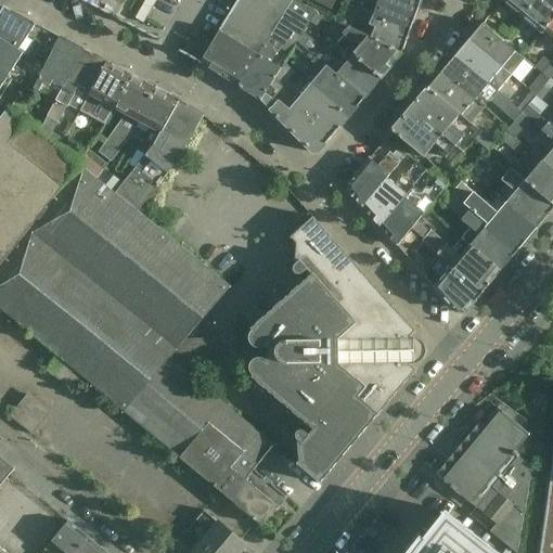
[(236,0),(210,42),(198,62),(238,86),(291,0),(236,0)]
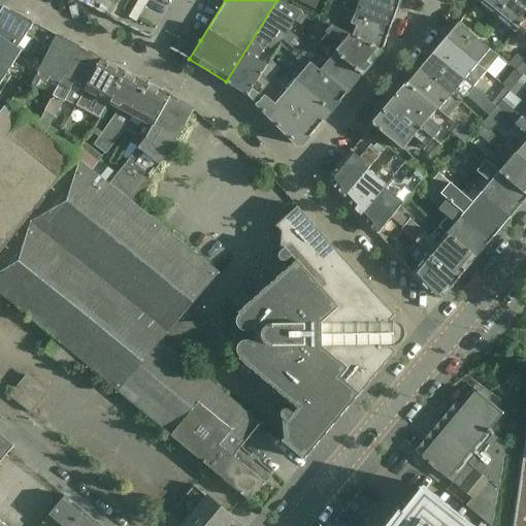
[(300,9),(282,0),(276,0),(226,81),(247,94),(259,74),(264,65),(256,60),(274,28),(284,34),(286,30),(293,20),(300,9)]
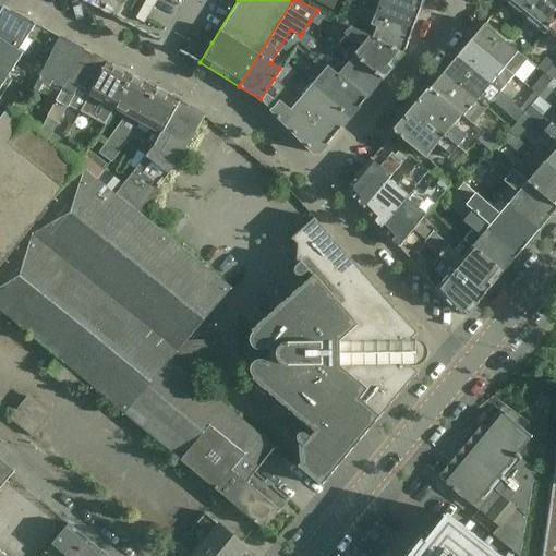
[(310,0),(328,10),(333,0),(310,0)]
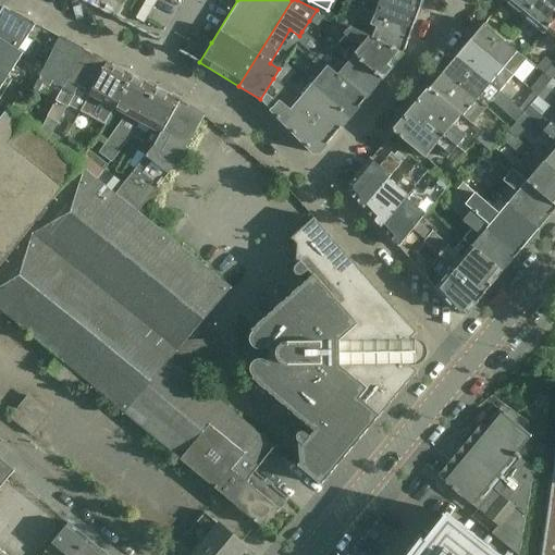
[(419,5),(403,0),(379,0),(378,3),(368,0),(346,0),(345,2),(410,28),(419,5)]
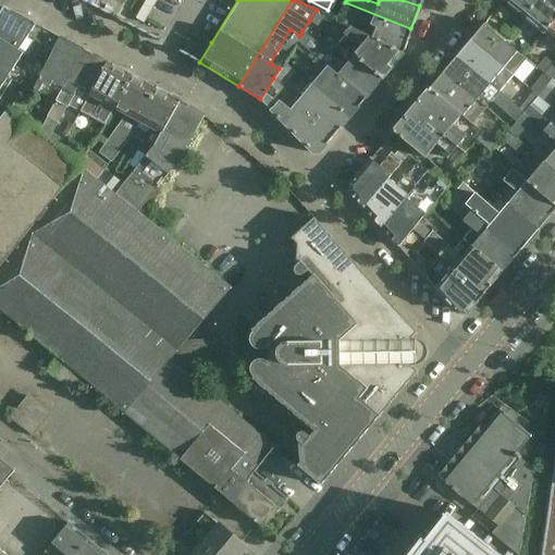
[(502,0),(521,16),(534,0),(502,0)]
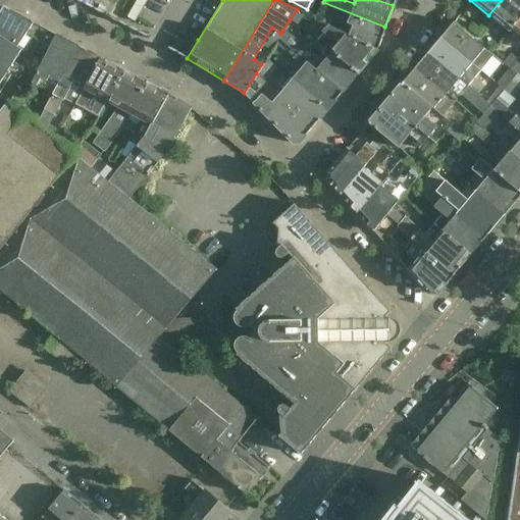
[(519,13),(519,0),(501,0),(488,15),(506,31),(508,29),(519,13)]
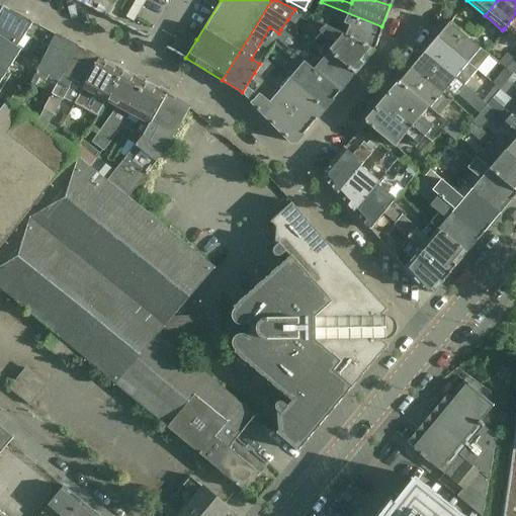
[(381,26),(321,2),(316,20),(326,24),(329,17),(344,23),(348,25),(344,34),(372,50),(381,26)]
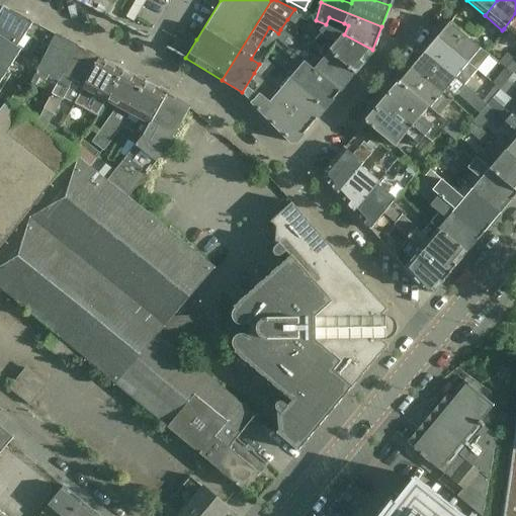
[(5,7),(4,8),(0,9),(0,35),(20,50),(21,49),(23,51),(30,38),(28,37),(36,24),(5,7)]
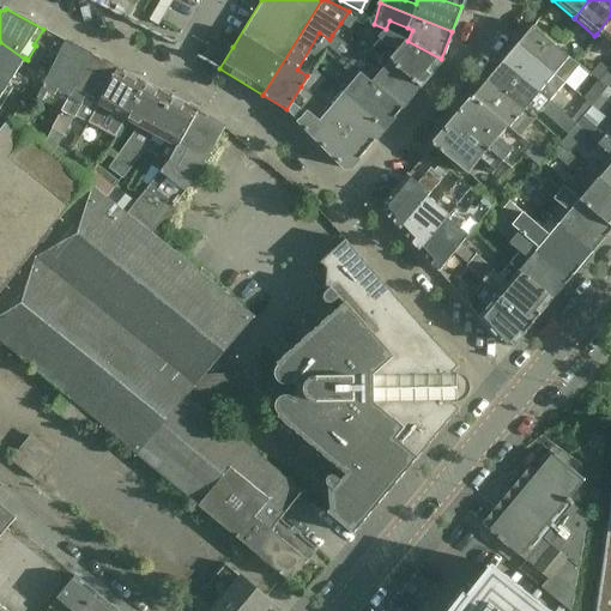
[(361,18),(349,11),(340,23),(352,31),(361,18)]
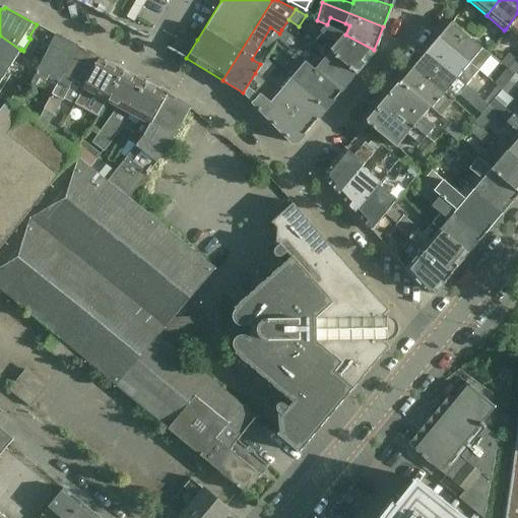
[(517,13),(506,28),(517,38),(515,42),(517,44),(517,13)]
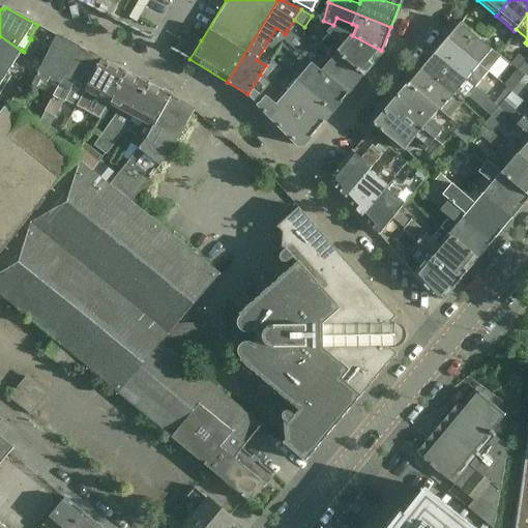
[(498,56),(458,22),(444,38),(486,71),(498,56)]
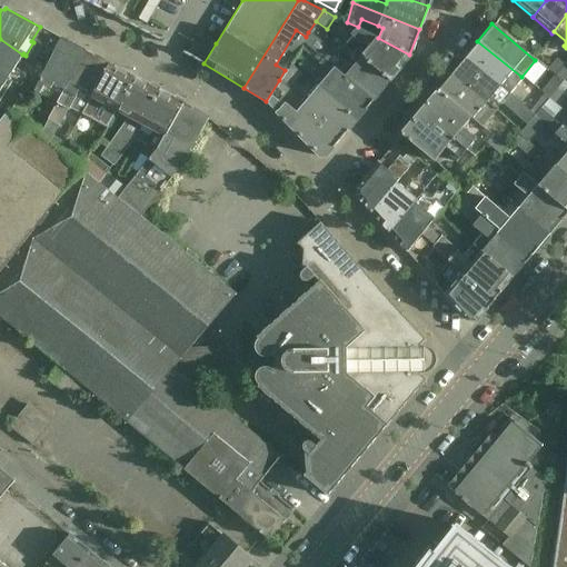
[(205,32),(197,28),(192,36),(199,40),(205,32)]
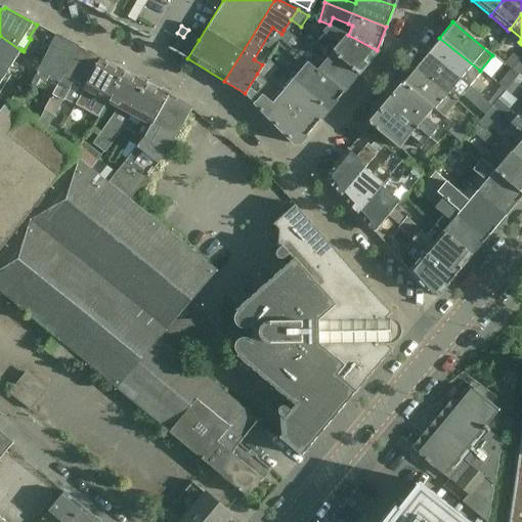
[(339,42),(332,50),(358,73),(377,50),(348,35),(328,26),(322,32),(334,41),(335,39),(339,42)]
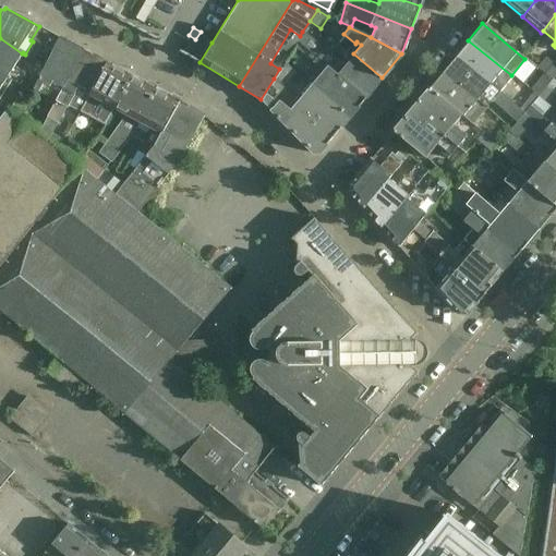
[(58,36),(47,29),(40,41),(51,47),(58,36)]
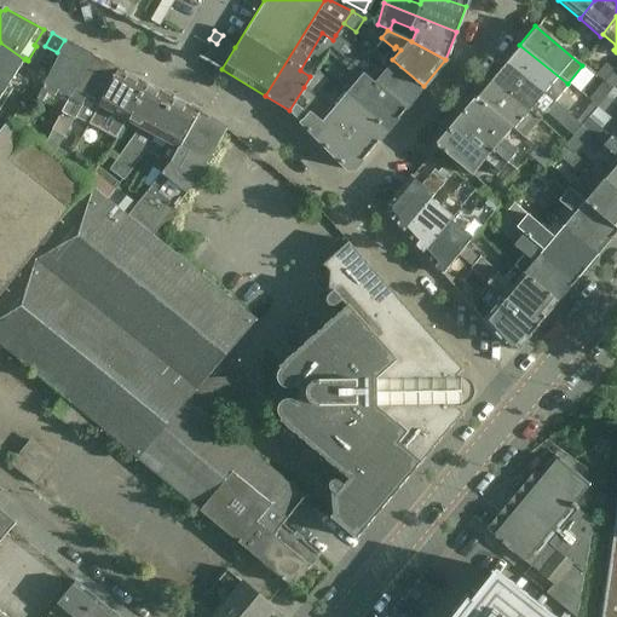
[(374,67),(335,35),(333,40),(329,46),(344,57),(344,58),(364,76),(403,110),(424,86),(392,59),(382,71),(374,67)]
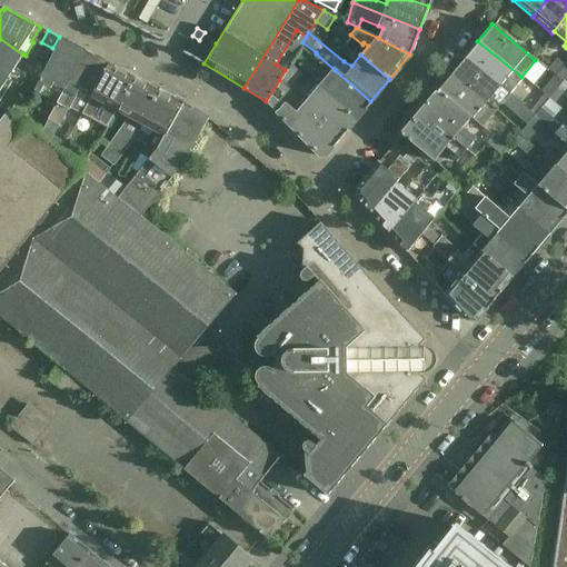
[(216,43),(205,36),(199,45),(191,39),(183,51),(181,50),(180,51),(204,63),(216,43)]
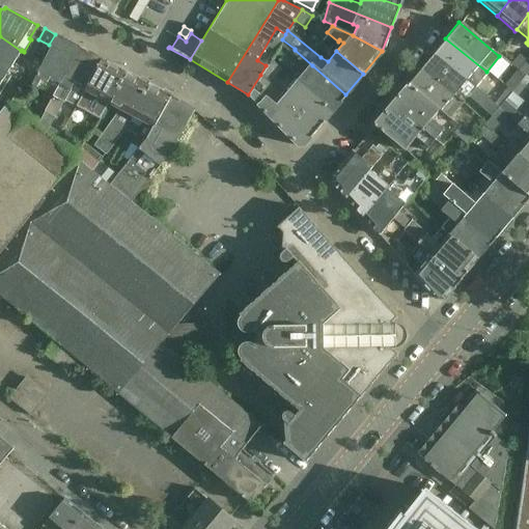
[(77,46),(62,37),(55,34),(49,45),(30,84),(51,94),(77,46)]
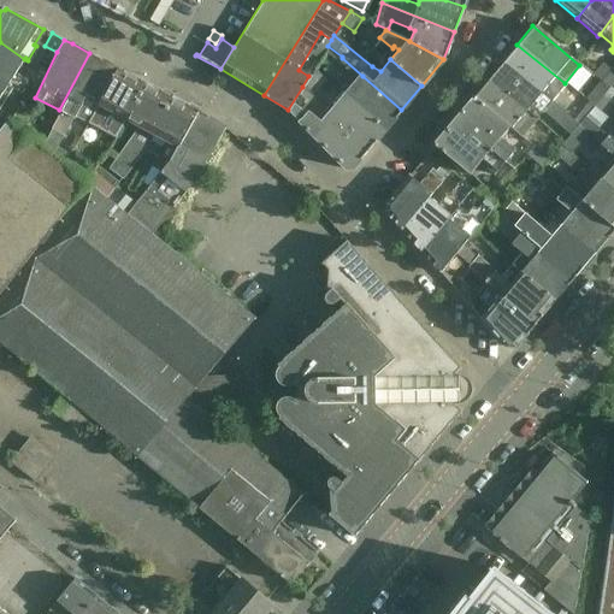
[(24,59),(0,42),(0,78),(21,93),(22,93),(29,82),(16,74),(24,59)]
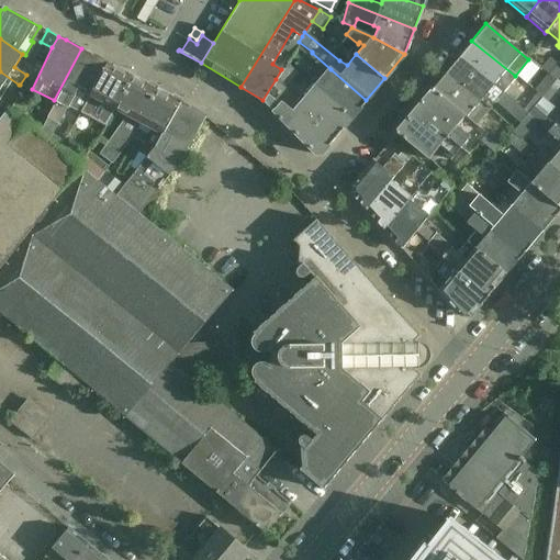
[(515,76),(471,41),(458,57),(501,92),(502,91),(515,76)]
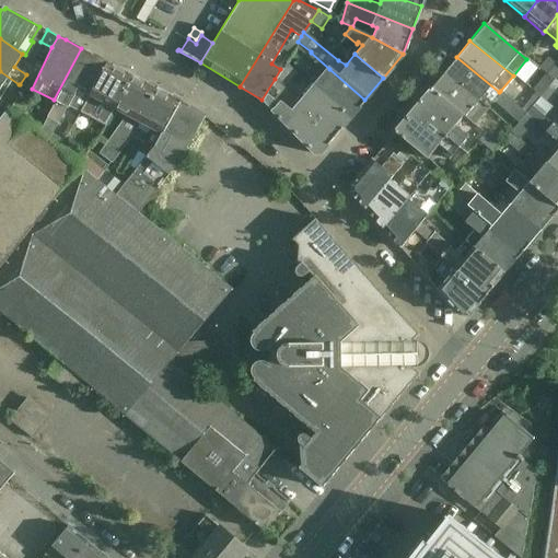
[(107,61),(81,48),(54,100),(46,114),(36,131),(48,140),(68,103),(81,109),(107,61)]
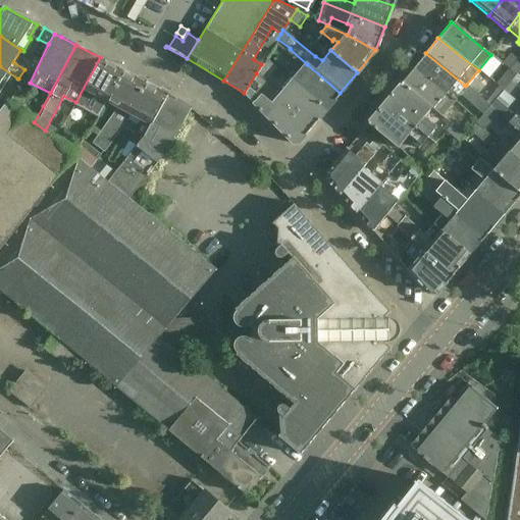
[(307,64),(290,49),(287,52),(293,56),(288,61),(297,70),(289,80),(325,109),(340,93),(307,64)]
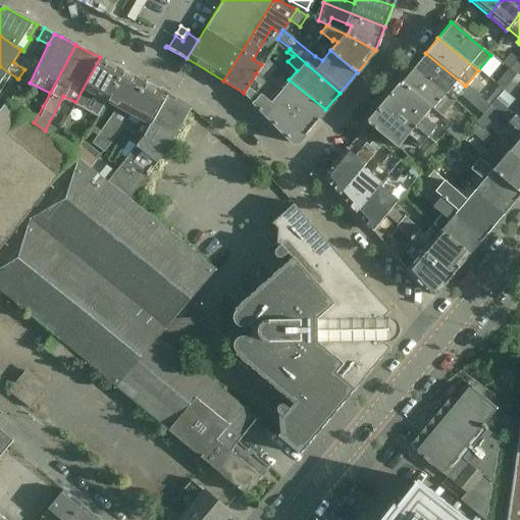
[(516,58),(509,52),(501,62),(507,67),(509,68),(516,58)]
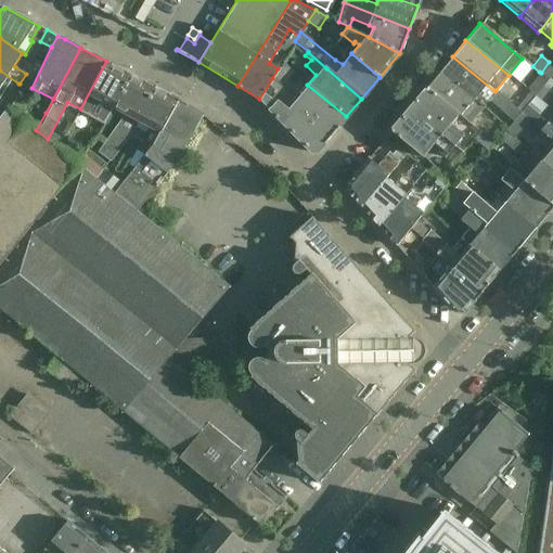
[(494,91),(452,56),(439,72),(481,106),(488,100),(513,120),(519,112),(515,108),(516,106),(496,90),(494,91)]
